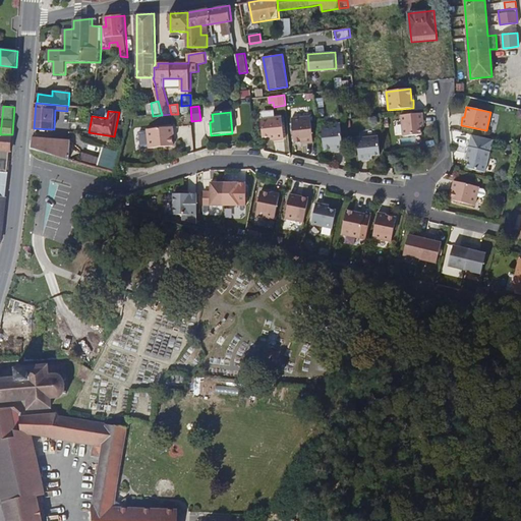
[(423,126),(421,113),(400,115),(402,136),(421,134),(420,126),(423,126)]
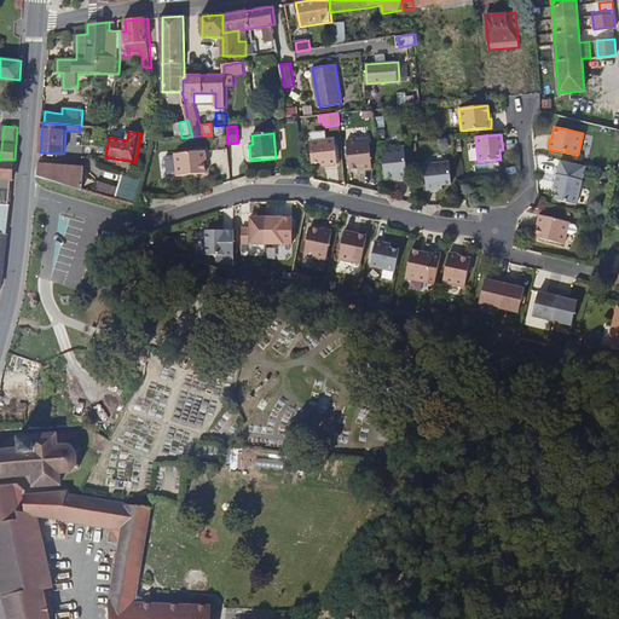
[(320,167),(336,165),(334,139),(308,142),(311,163),(320,162),(320,167)]
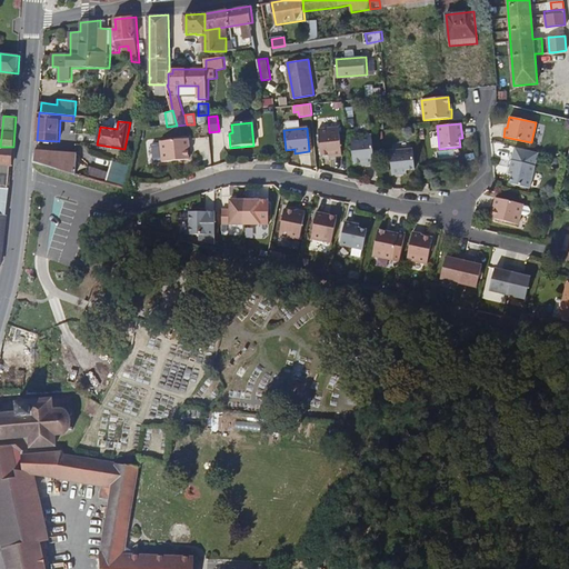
[(333,157),(341,157),(339,128),(318,130),(321,157),(332,156),(333,157)]
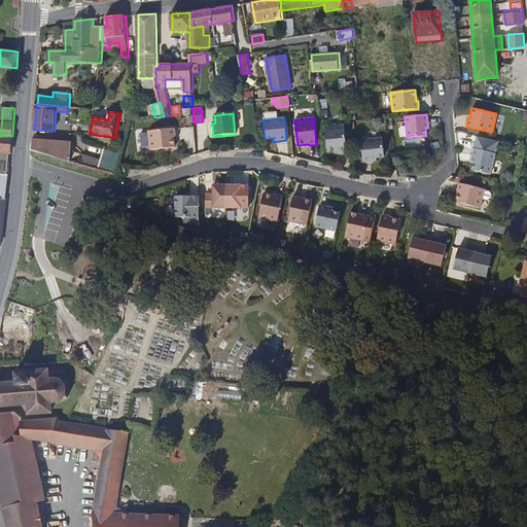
[(339,152),(347,151),(344,126),(324,128),(327,152),(339,151),(339,152)]
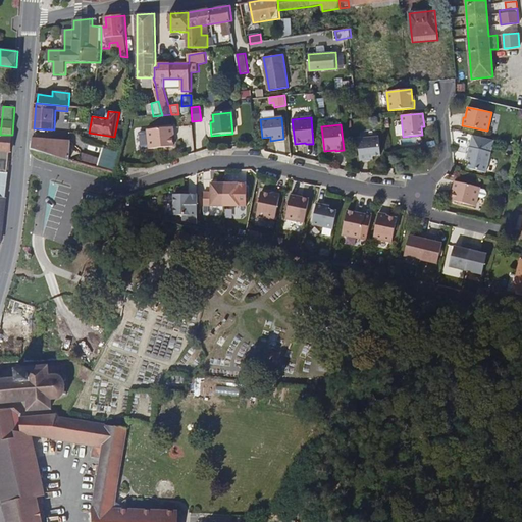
[(172,127),(147,131),(147,133),(139,133),(141,149),(148,148),(148,150),(172,147),(171,137),(173,136),(172,127)]
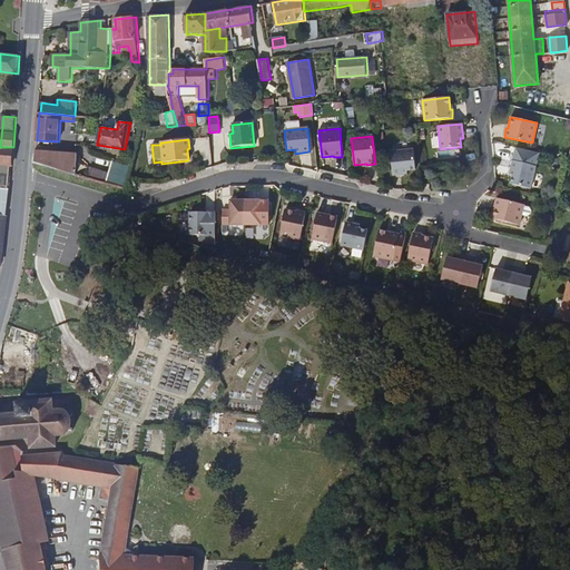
[(9,202),(13,147),(0,147),(0,146),(0,262),(2,262),(9,202)]
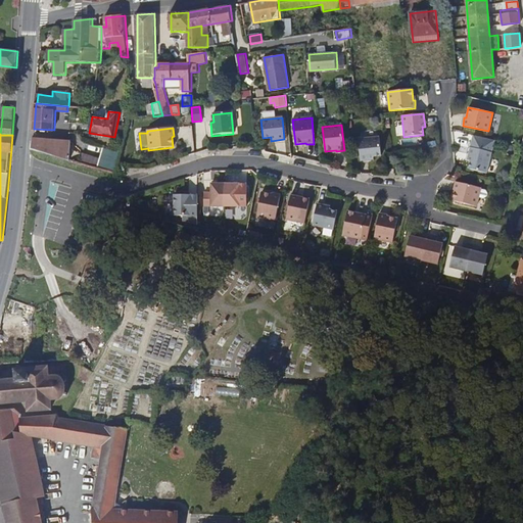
[(494,140),(473,135),(467,160),(470,160),(468,169),(486,173),(494,140)]
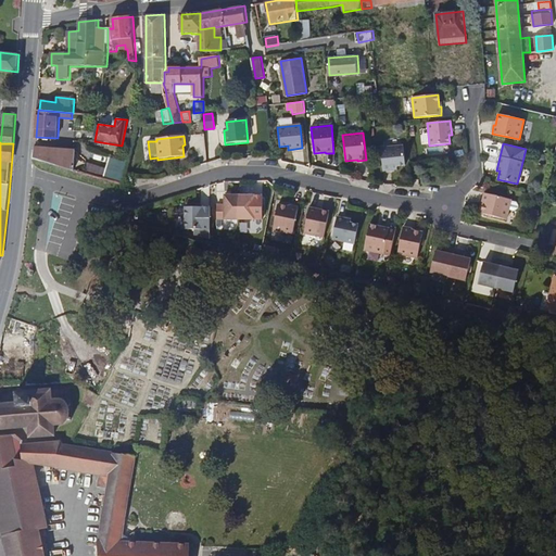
[(380,148),(383,171),(396,169),(396,166),(405,165),(403,146),(380,148)]
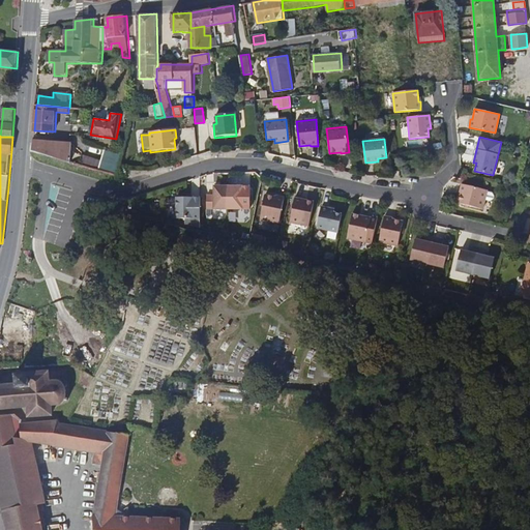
[(34,140),(33,150),(71,163),(72,143),(34,140)]
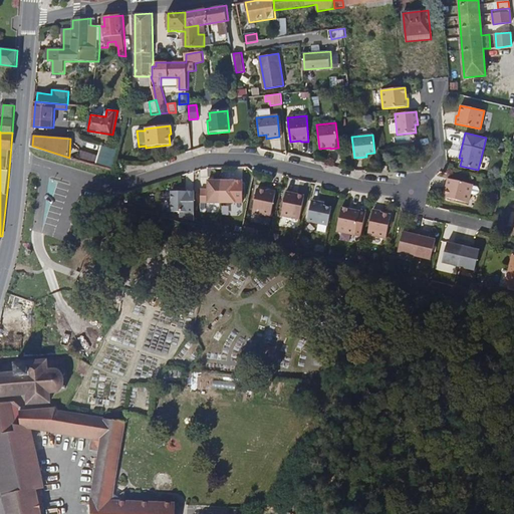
[(114,170),(118,150),(102,146),(99,156),(96,165),(114,170)]
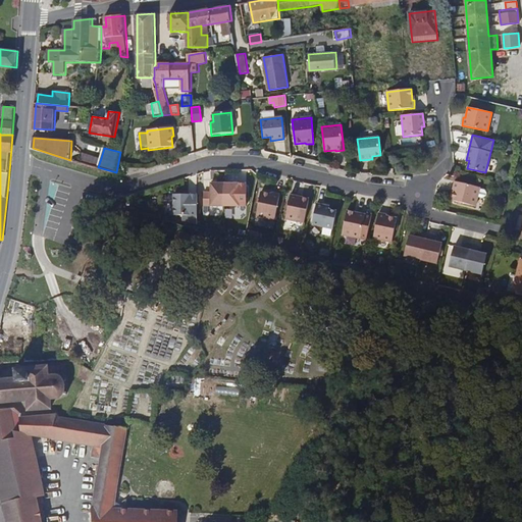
[(82,163),(98,167),(101,158),(83,153),(82,163)]
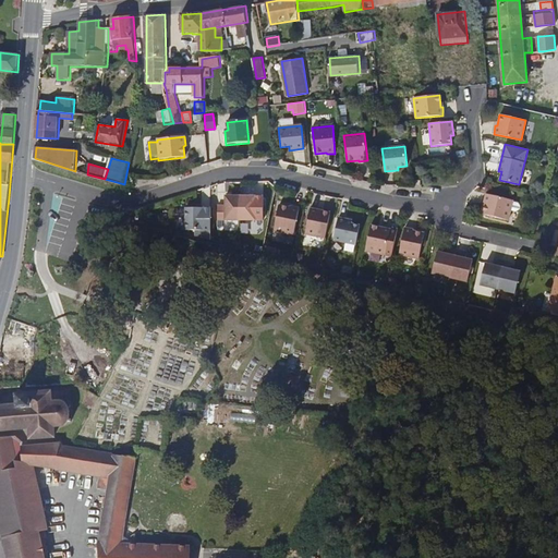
[(513,201),(486,194),(484,203),(485,203),(483,214),(508,220),(510,209),(512,201),(513,201)]
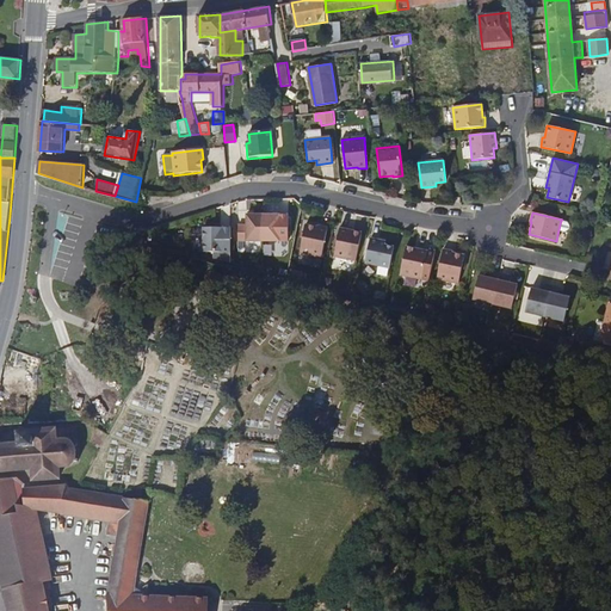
[(263,241),(263,215),(246,215),(246,226),(238,226),(238,241),(263,241)]
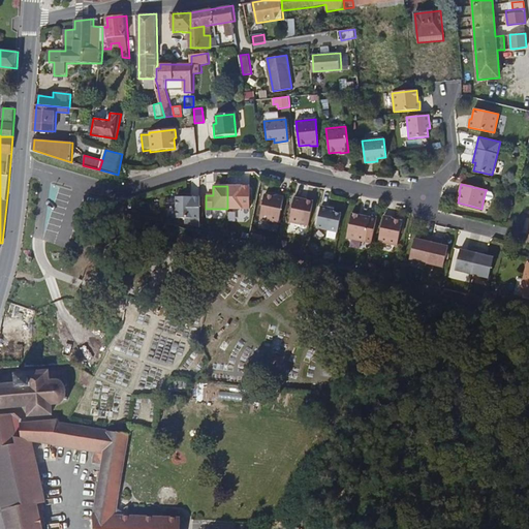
[(242,186),(227,186),(227,209),(249,209),(249,195),(242,195),(242,186)]
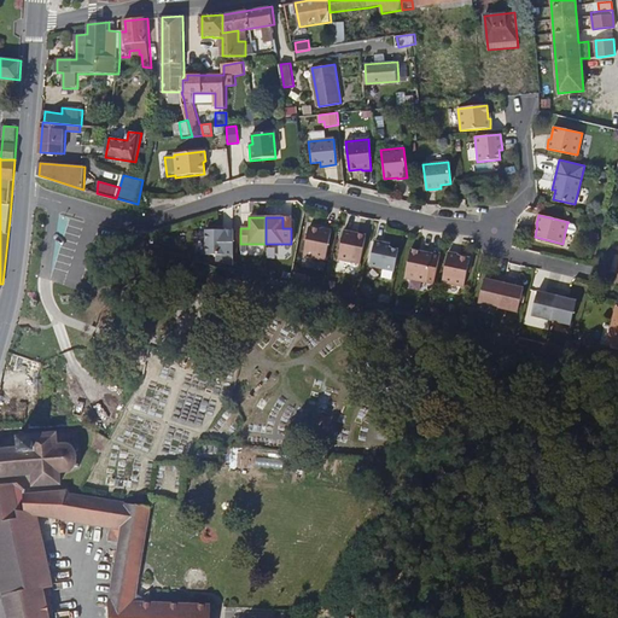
[(567,222),(565,232),(571,233),(576,231),(576,227),(573,223),(567,222)]
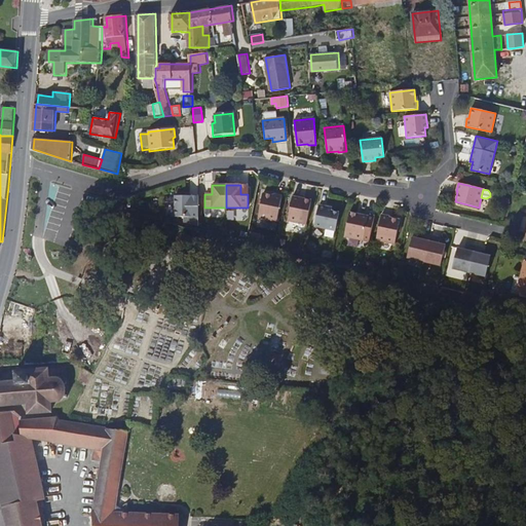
[(276,222),(283,196),(274,195),(273,196),(263,194),(258,218),(276,222)]
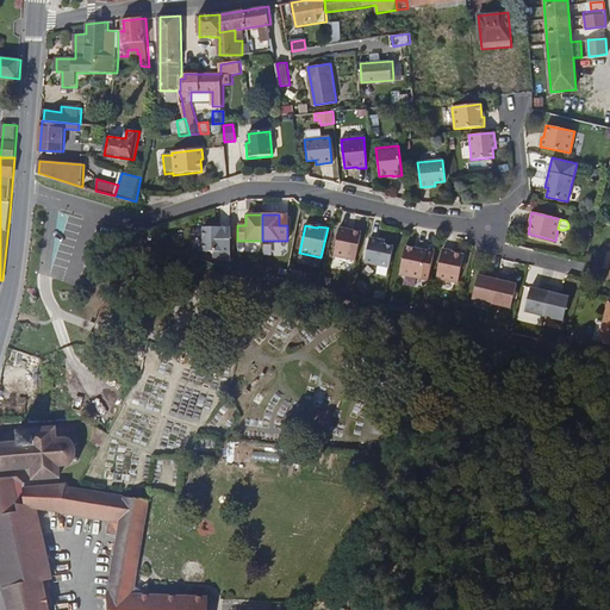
[(349,228),(340,226),(334,256),(355,261),(361,232),(348,230),(349,228)]
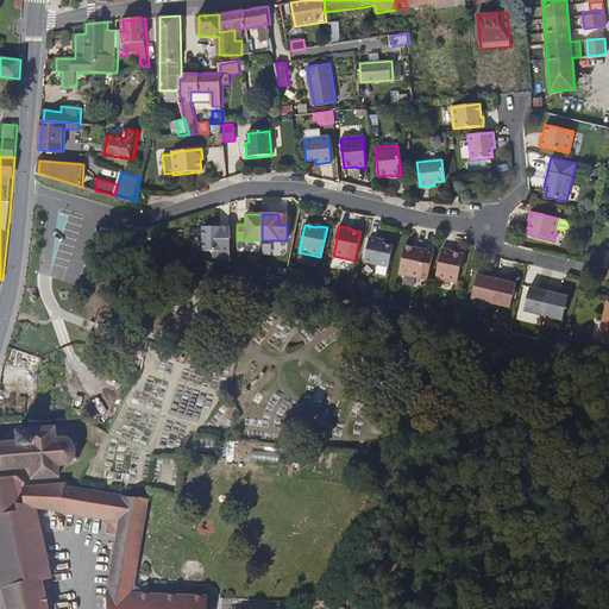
[(230,252),(230,237),(221,237),(221,227),(202,228),(202,252),(230,252)]
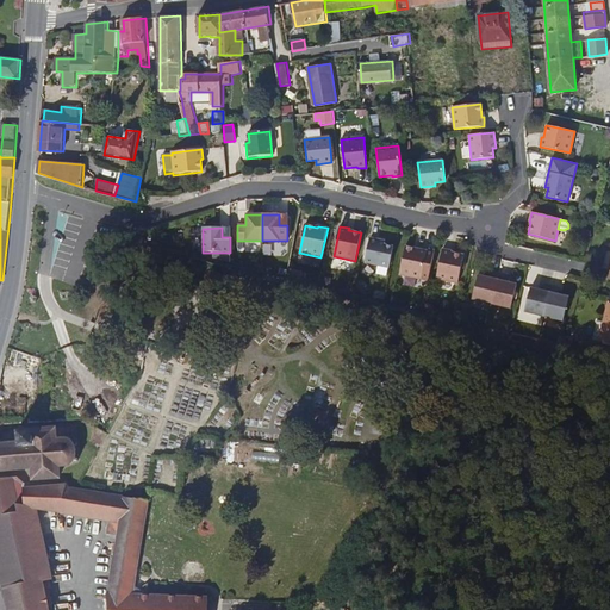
[(385,241),(369,238),(365,262),(388,268),(393,247),(384,244),(385,241)]
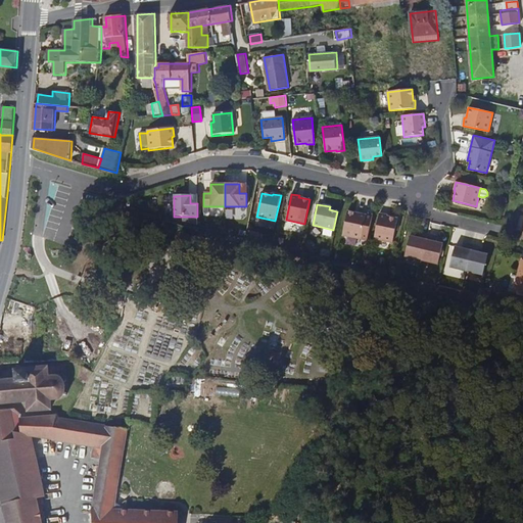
[(347,211),(342,235),(367,240),(373,215),(359,212),(359,214),(347,211)]
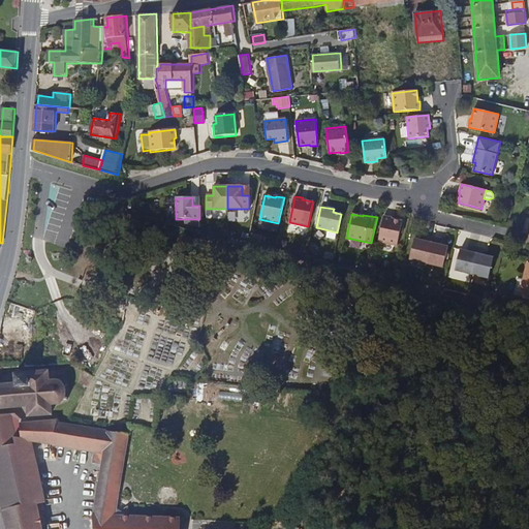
[(383,216),(378,242),(397,246),(402,221),(392,219),(392,217),(383,216)]
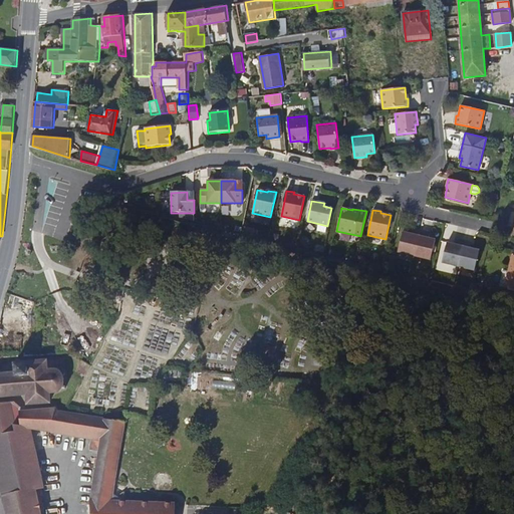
[(415,256),(421,230),(414,228),(412,234),(403,232),(398,252),(415,256)]
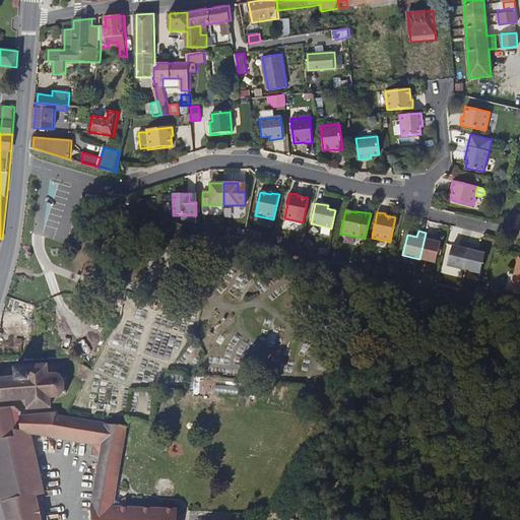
[(433,235),(426,233),(419,259),(436,263),(441,243),(431,240),(433,235)]
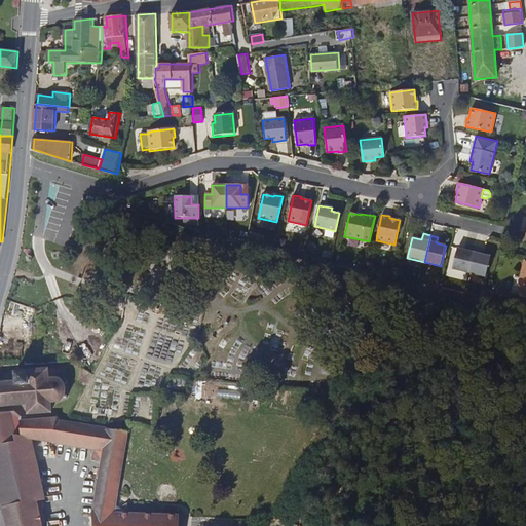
[(468,272),(476,246),(468,245),(466,251),(457,248),(452,269),(468,272)]
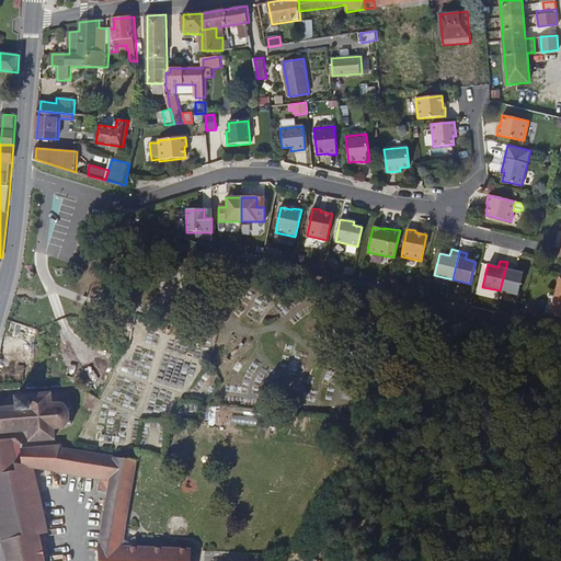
[(515,264),(507,262),(500,290),(518,295),(524,273),(513,271),(515,264)]
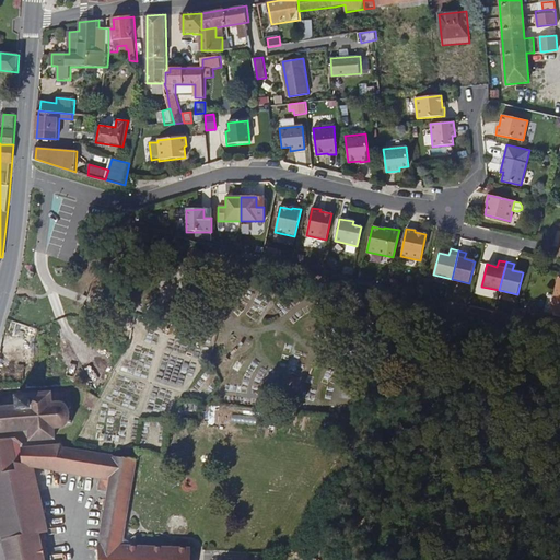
[(334,404),(353,405),(353,387),(335,387),(334,404)]
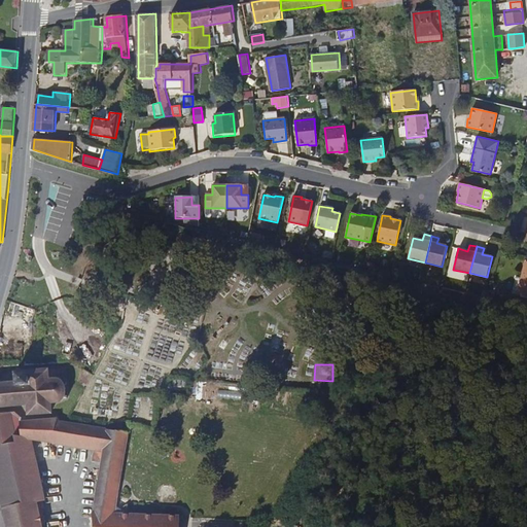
[(0,384),(0,406),(30,403),(31,414),(53,411),(53,402),(60,401),(63,399),(64,397),(65,395),(65,392),(66,387),(66,381),(65,367),(31,371),(18,373),(19,383),(0,384)]
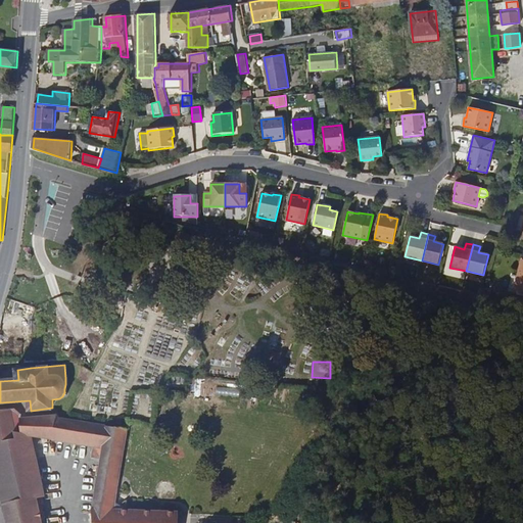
[(179,522),(180,513),(128,511),(116,510),(119,495),(126,447),(129,429),(128,429),(66,419),(57,418),(57,415),(22,418),(22,415),(14,409),(0,410),(0,442),(16,438),(16,435),(31,437),(102,447),(93,509),(94,522),(179,522)]
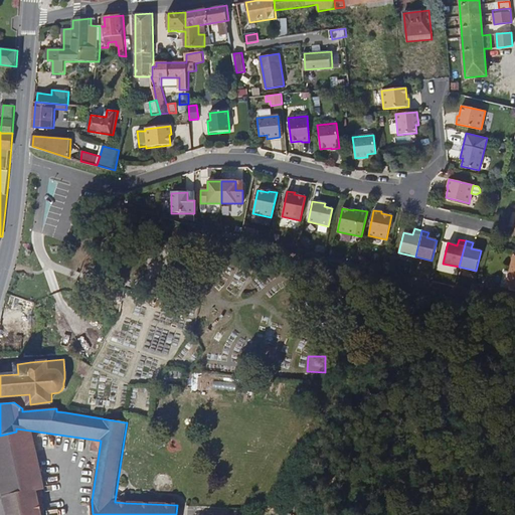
[(0,436),(0,478),(3,492),(33,486),(41,483),(30,431),(16,428),(16,432),(0,436)]
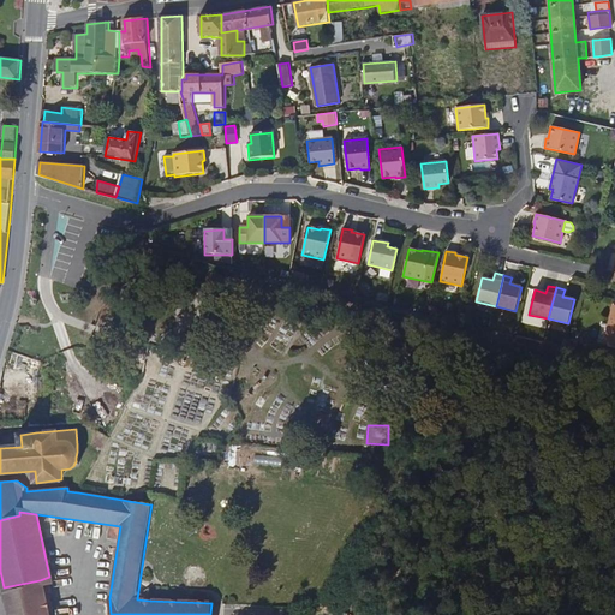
[(47,614),(40,580),(4,587),(9,614),(47,614)]
